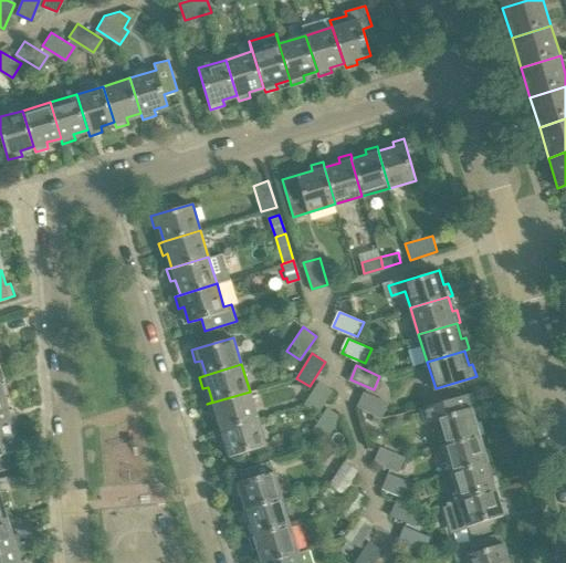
[(304,404),(318,413),(333,389),(320,381),(304,404)]
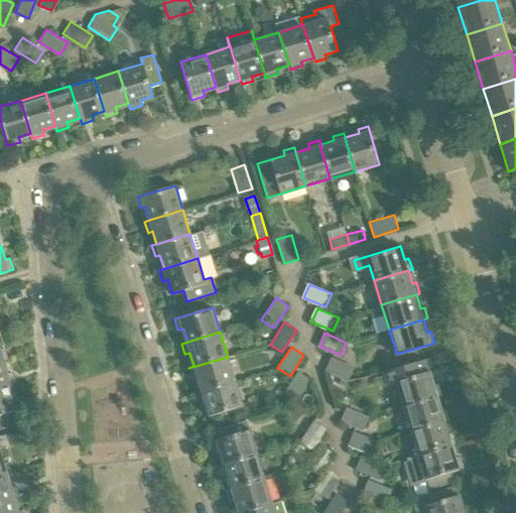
[(197,392),(235,380),(228,357),(188,368),(192,379),(198,377),(202,390),(197,392)]
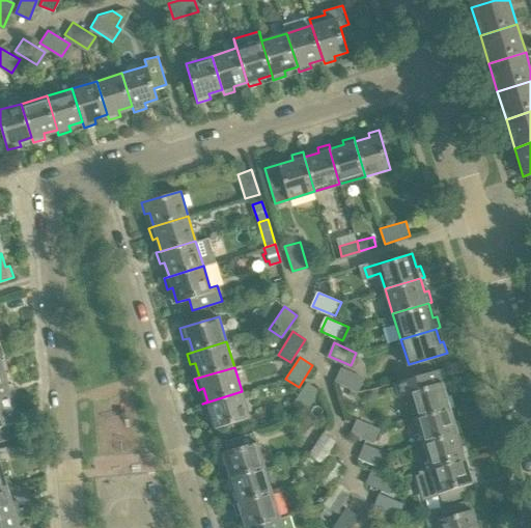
[(342,367),(336,381),(359,391),(365,378),(342,367)]
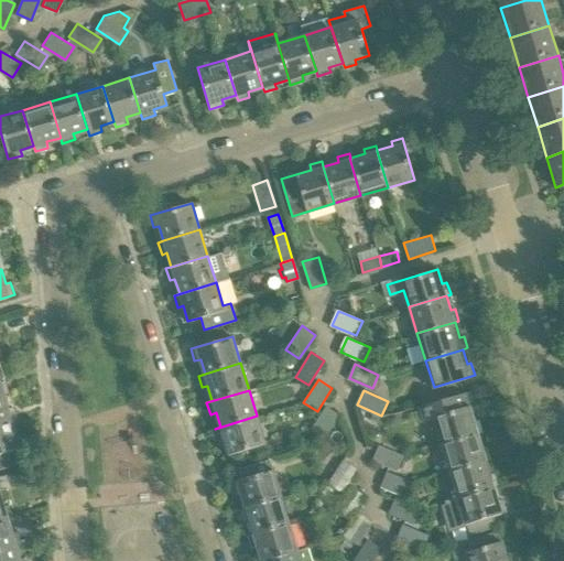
[(475,421),(470,406),(466,390),(421,405),(425,419),(434,417),(443,443),(479,432),(484,431),(480,419),(475,421)]
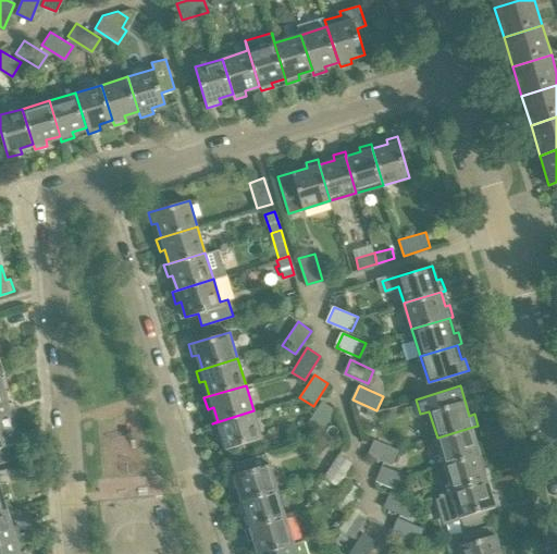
[(0,389),(0,417),(11,414),(16,413),(13,401),(8,402),(3,388),(0,389)]
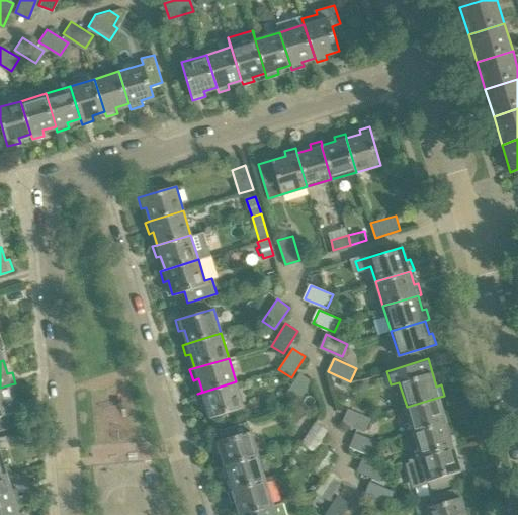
[(286,393),(298,401),(312,380),(300,372),(286,393)]
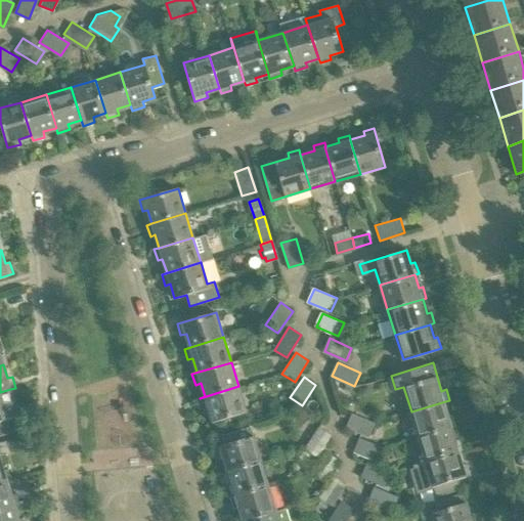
[(247,411),(245,407),(238,386),(200,398),(203,409),(208,407),(213,422),(247,411)]
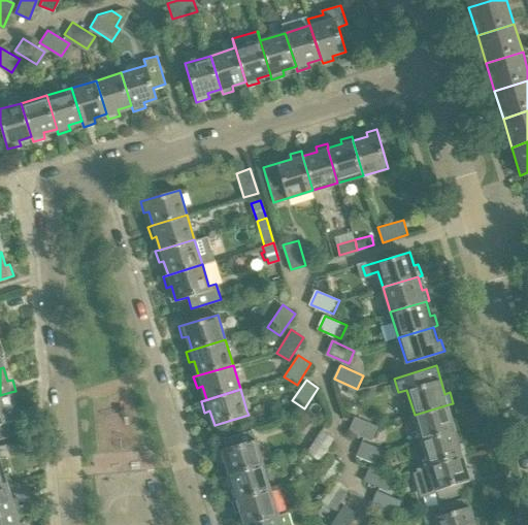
[(10,392),(0,395),(0,438),(23,431),(20,419),(24,417),(20,405),(14,406),(10,392)]
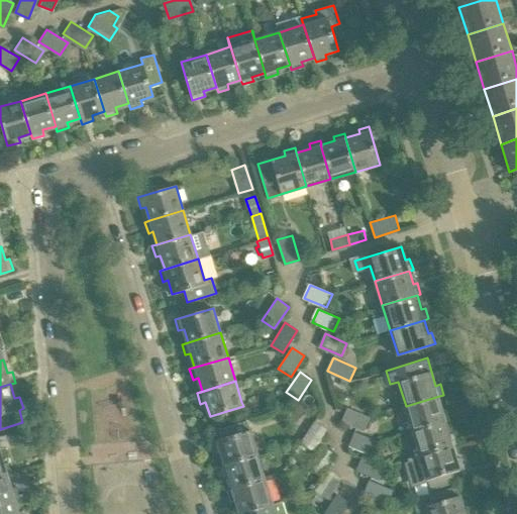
[(443,409),(441,402),(439,396),(406,406),(413,430),(447,420),(450,419),(447,408),(443,409)]
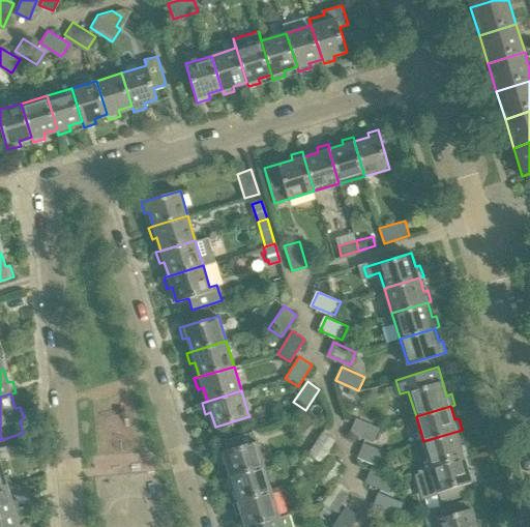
[(357,417),(357,418),(351,432),(373,441),(379,428),(357,417)]
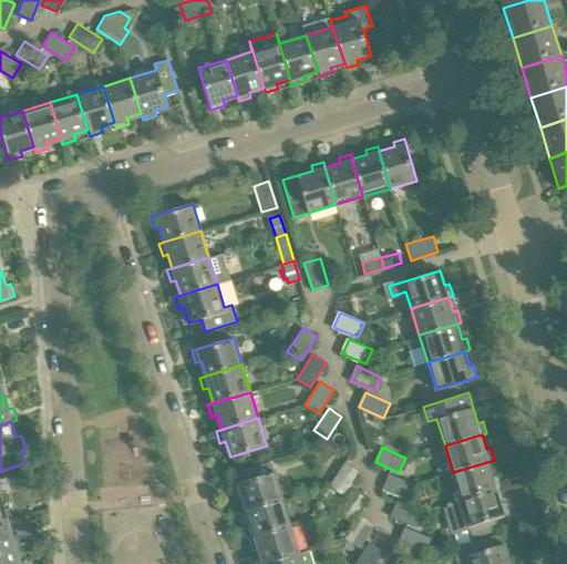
[(241,495),(247,510),(282,500),(271,461),(239,471),(243,481),(233,484),(236,496),(241,495)]
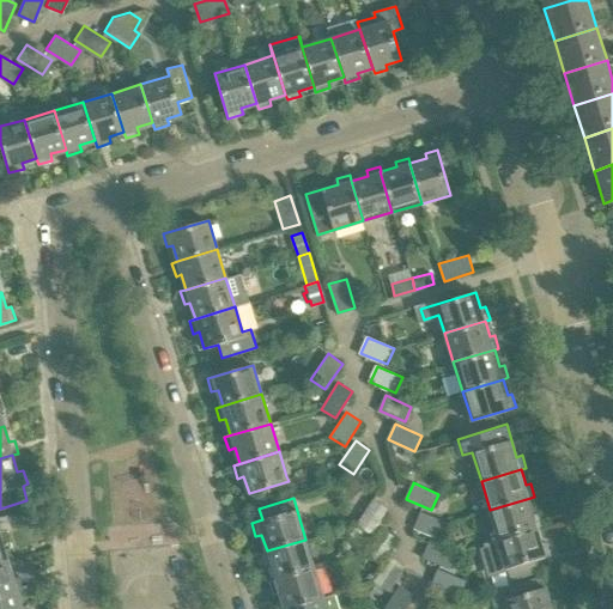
[(530,498),(490,510),(498,539),(538,527),(544,525),(540,513),(535,515),(530,498)]
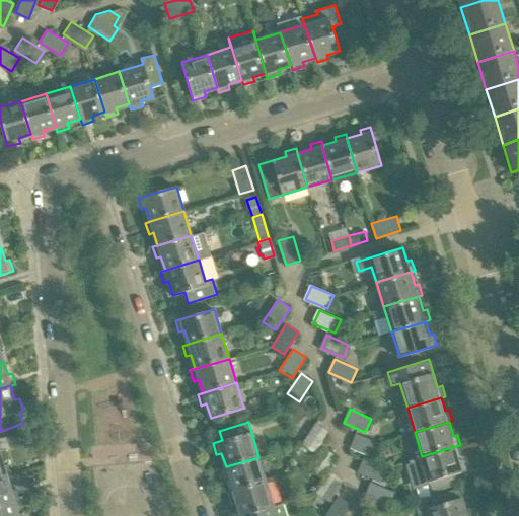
[(302,444),(313,452),(327,431),(315,424),(302,444)]
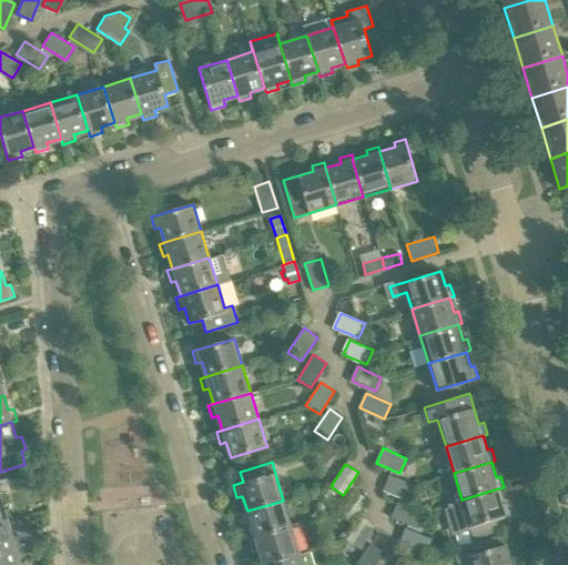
[(391,474),(384,490),(408,500),(415,485),(391,474)]
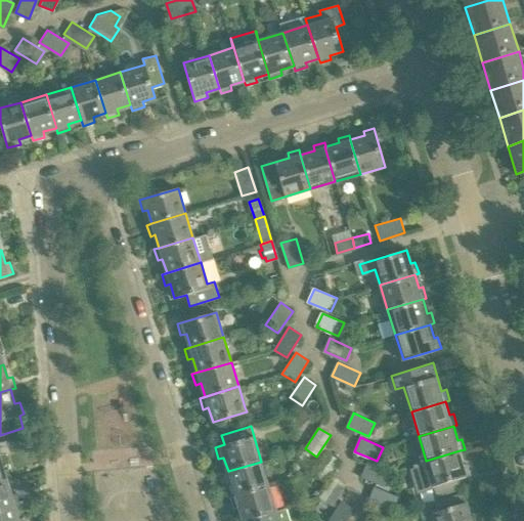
[(312,473),(324,480),(339,459),(328,450),(312,473)]
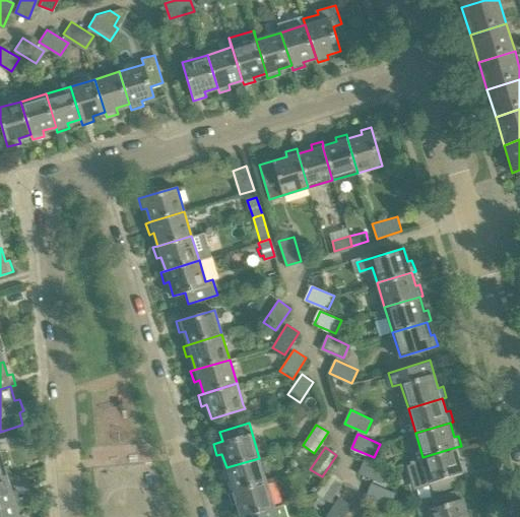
[(416,488),(433,482),(436,493),(459,486),(457,475),(468,472),(465,460),(461,461),(456,447),(423,457),(424,462),(410,466),(416,488)]
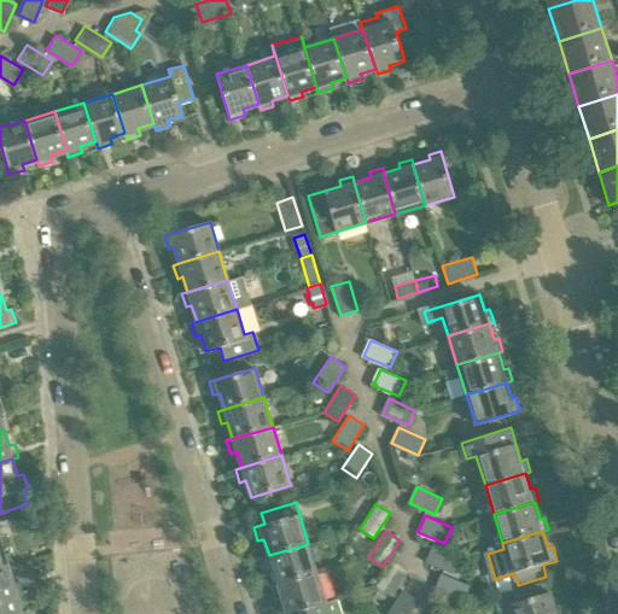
[(5,553),(0,538),(0,568),(9,566),(13,565),(10,551),(5,553)]
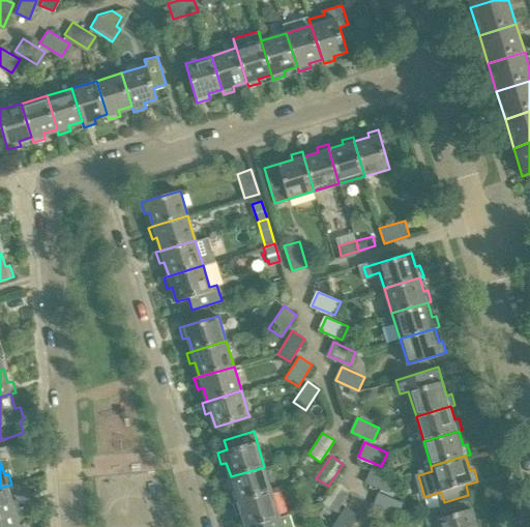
[(233,488),(237,501),(271,491),(264,467),(231,476),(226,478),(229,490),(233,488)]
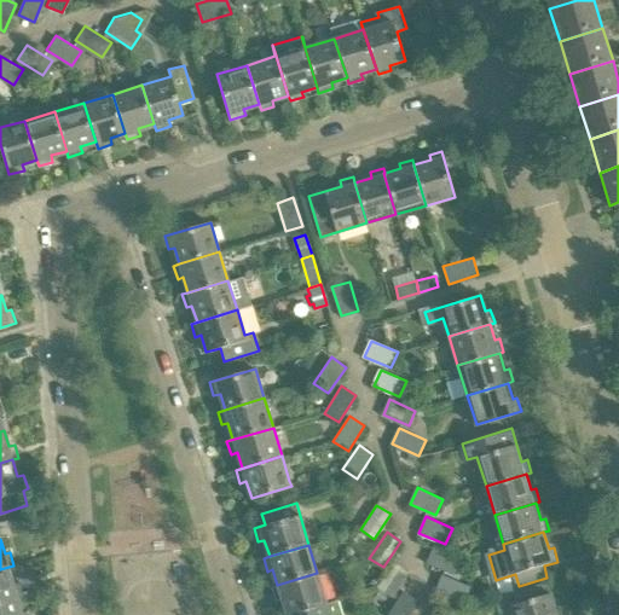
[(434,545),(427,562),(455,574),(462,557),(434,545)]
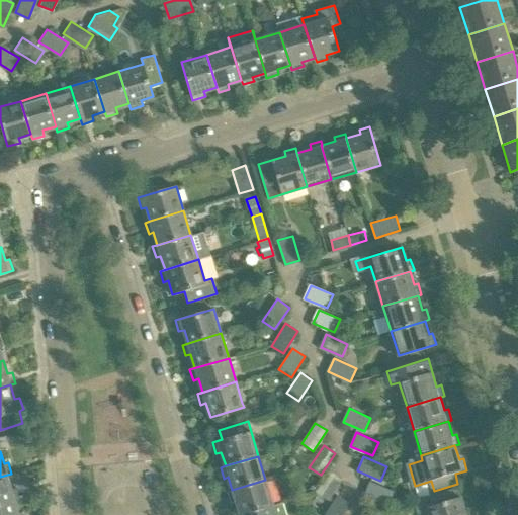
[(329,500),(335,492),(343,479),(330,470),(316,492),(329,500)]
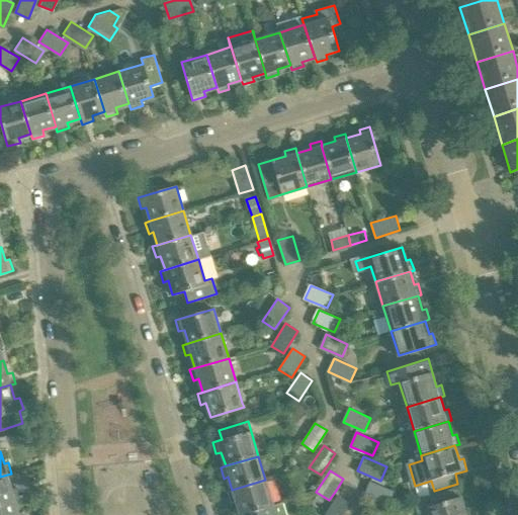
[(7,475),(0,477),(0,503),(14,499),(19,497),(16,487),(11,488),(7,475)]
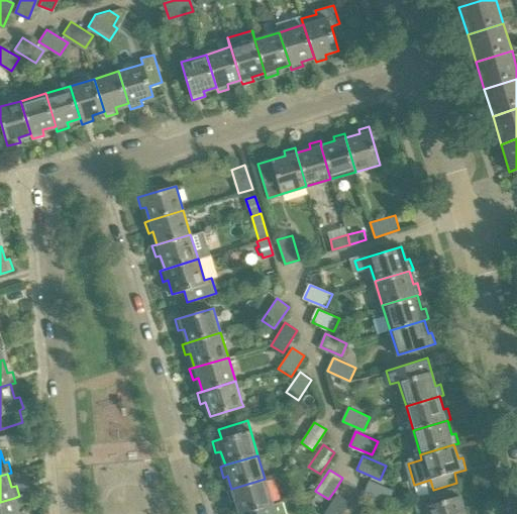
[(239,513),(273,504),(265,479),(231,489),(227,491),(230,502),(235,500),(239,513)]
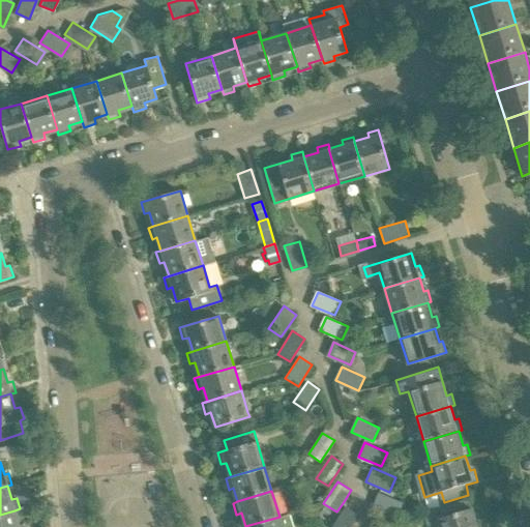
[(380,492),(374,506),(396,516),(403,502),(380,492)]
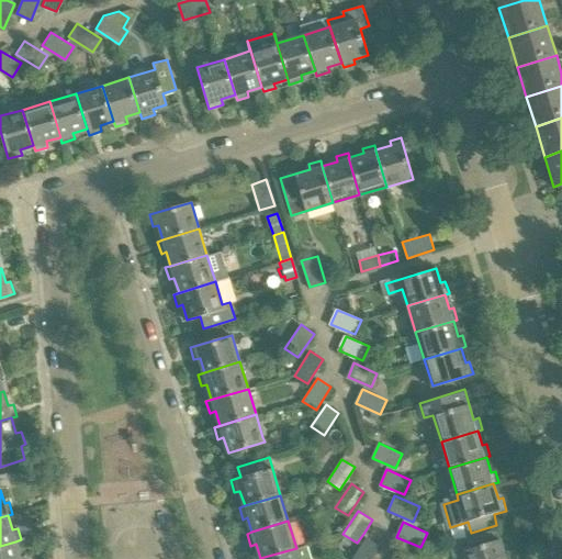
[(505,554),(501,538),(497,527),(449,541),(452,556),(464,552),(465,558),(512,558),(510,552),(505,554)]
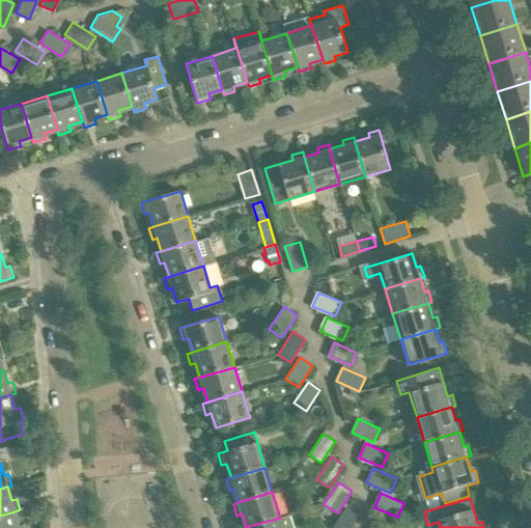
[(333,527),(350,527),(359,515),(347,507),(333,527)]
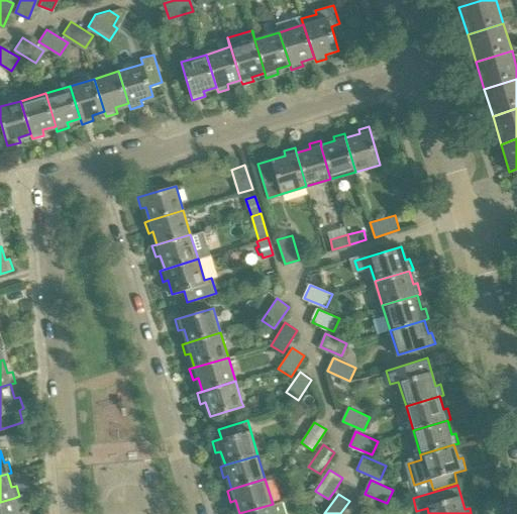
[(14,498),(0,502),(0,513),(24,513),(23,510),(18,511),(14,498)]
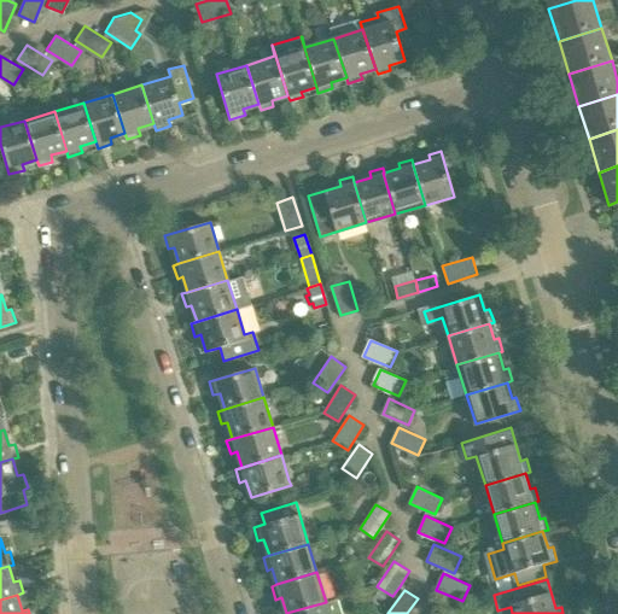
[(326,602),(286,613),(284,613),(342,613),(337,598),(326,602)]
